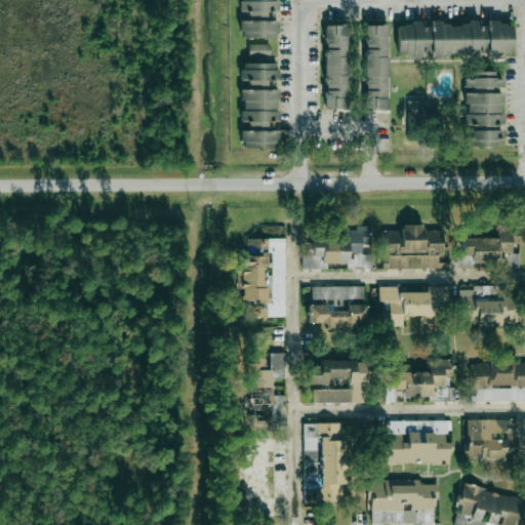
[(240,1),(240,38),(276,39),(277,1),(240,1)]
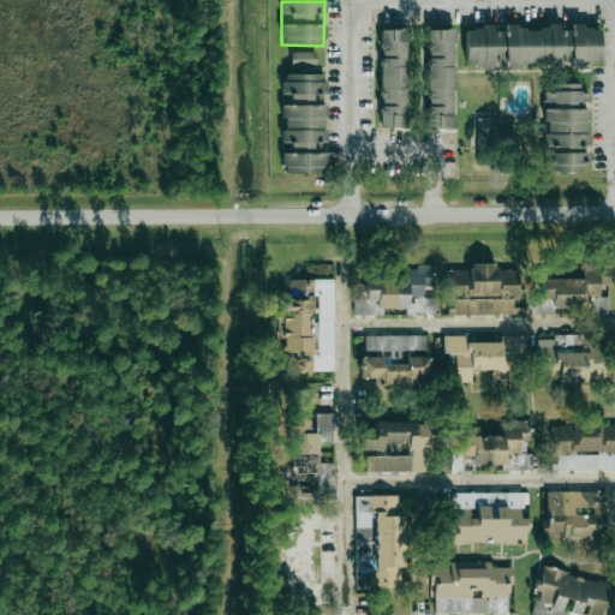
[(601,63),(598,27),(559,29),(559,25),(503,29),(503,31),(493,31),(493,27),(464,29),(466,67),(495,66),(495,61),(503,61),(505,67),(601,63)]
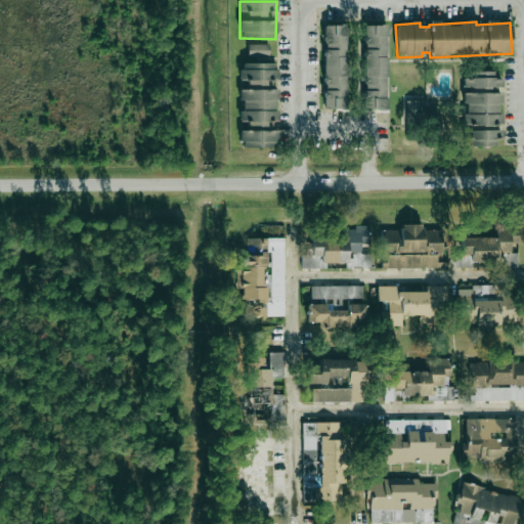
[(324,25),(324,108),(346,110),(347,25),(324,25)]
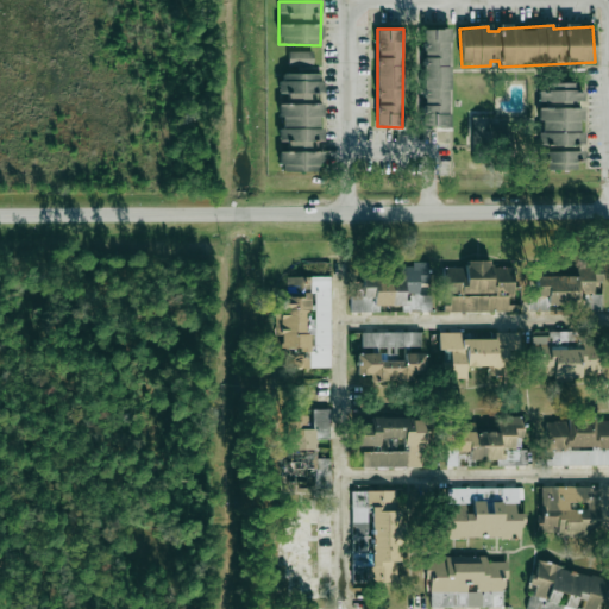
[(424,29),(422,127),(449,127),(450,29),(424,29)]
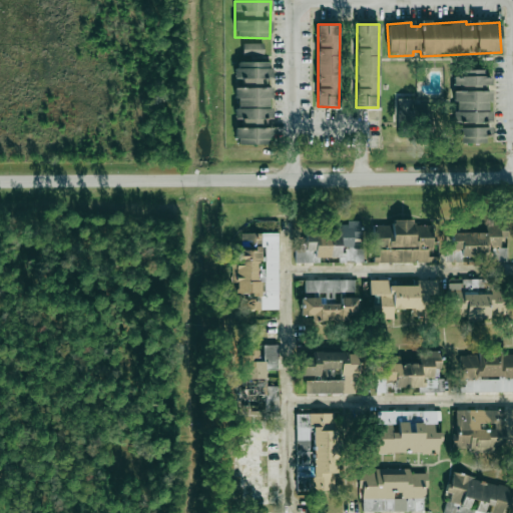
[(263,43),(242,43),(242,56),(263,56),(263,43)]
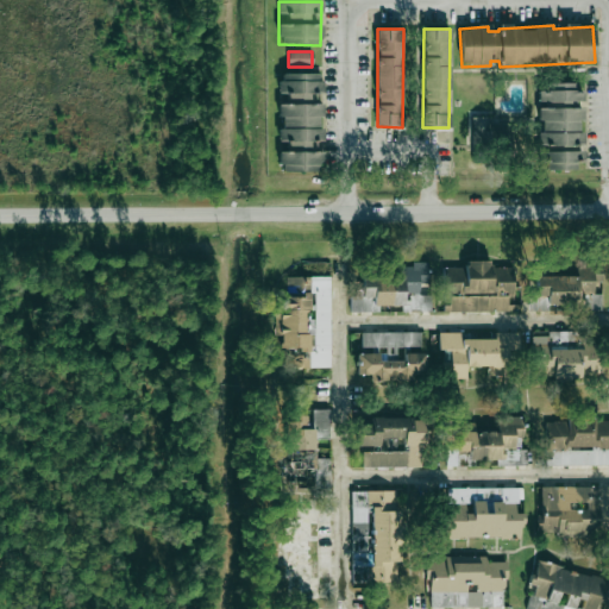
[(322,171),(322,151),(315,151),(315,142),(322,142),(324,129),(319,129),(319,118),(324,118),(324,104),(315,104),(315,94),(321,94),(321,74),(280,74),(280,171),(322,171)]
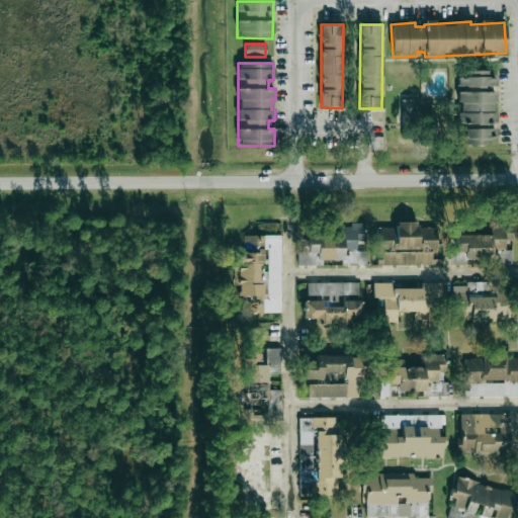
[(496,89),(496,76),(488,76),(488,72),(458,72),(458,112),(457,112),(457,145),(490,145),(490,138),(496,138),(496,89)]
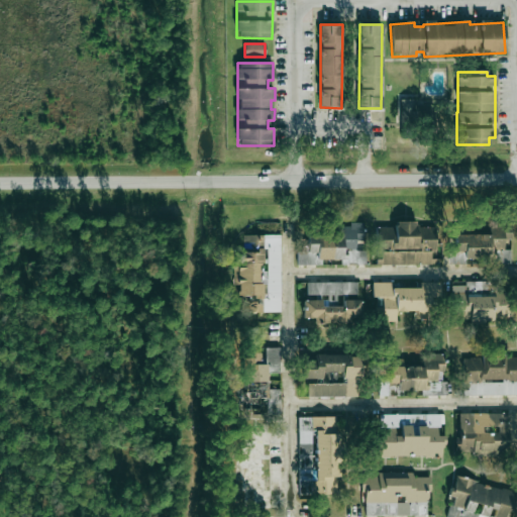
[(400,120),(415,121),(416,100),(401,99),(400,120)]
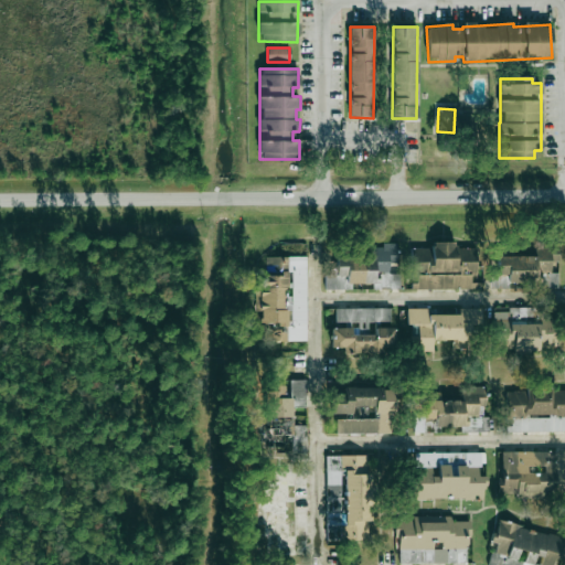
[(475,289),(475,248),(455,248),(455,242),(432,242),(432,247),(411,248),(412,290),(475,289)]
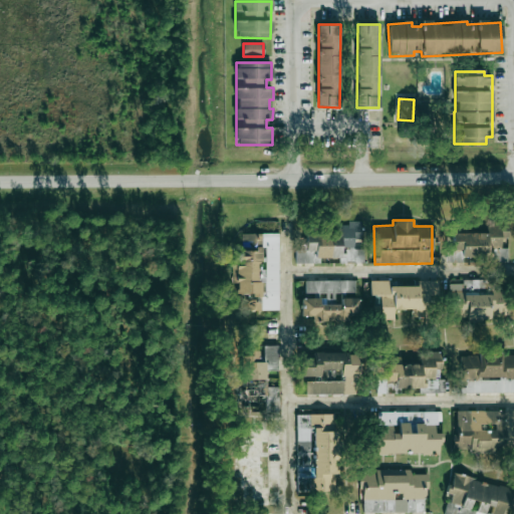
[(452,233),(453,251),(462,251),(462,260),(507,259),(507,248),(501,248),(501,238),(508,238),(508,221),(486,221),(487,233),(452,233)]
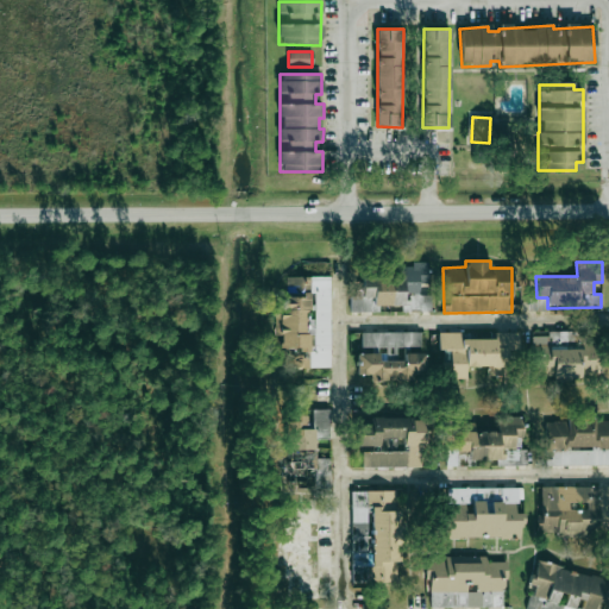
[(351,312),(380,312),(380,306),(402,306),(402,311),(431,311),(431,295),(419,295),(419,283),(427,283),(427,264),(403,264),(403,276),(362,276),(362,287),(351,287),(351,312)]
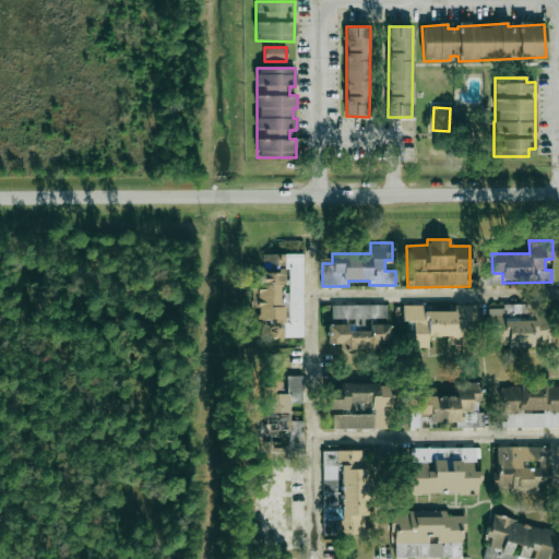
[(304,337),(302,253),(259,254),(259,307),(260,307),(260,320),(263,320),(263,337),(304,337)]
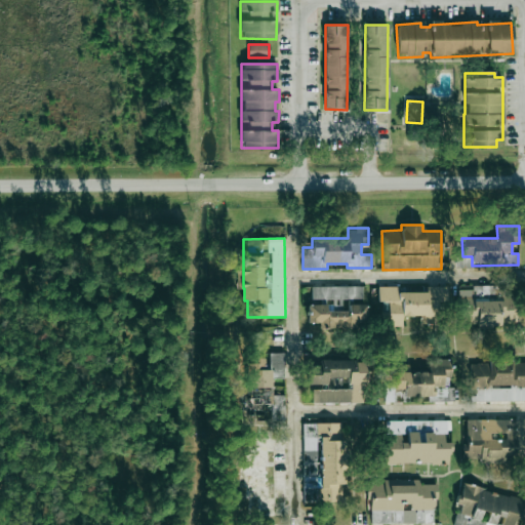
[(312,287),(312,300),(363,299),(362,286),(312,287)]
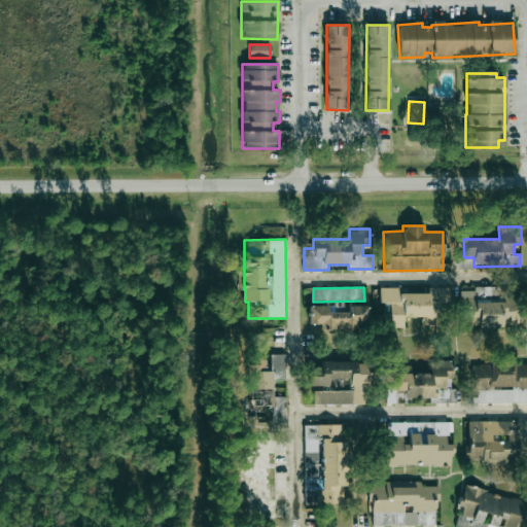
[(438,325),(438,303),(449,303),(449,287),(428,287),(428,293),(399,293),(399,288),(380,287),(379,303),(390,303),(390,327),(405,327),(405,317),(422,317),(422,325),(438,325)]
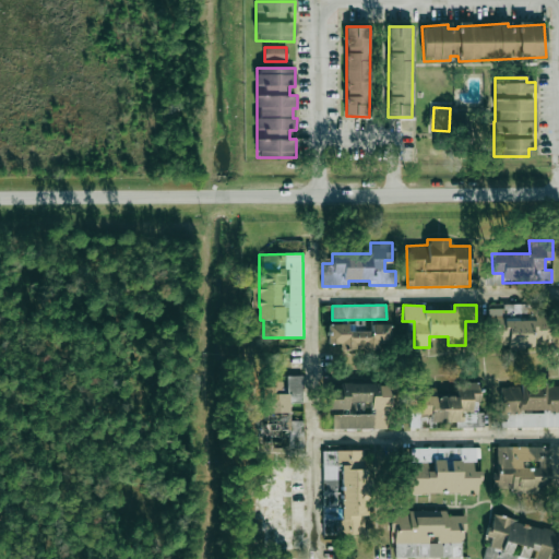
[(488,309),(487,345),(552,345),(552,316),(532,316),(532,305),(503,305),(503,309),(488,309)]
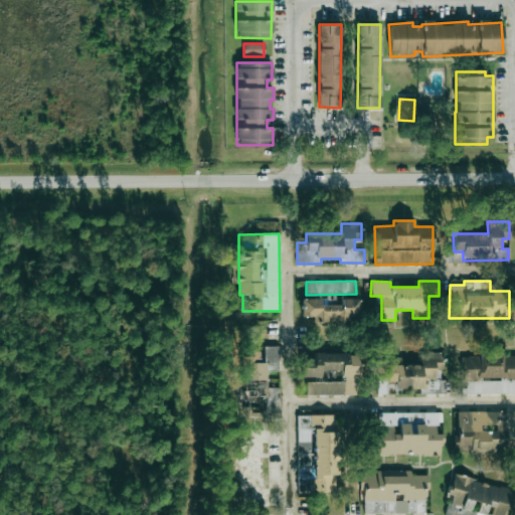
[(359,298),(341,299),(341,305),(319,306),(319,299),(302,299),(303,317),(313,316),(313,322),(359,322),(359,298)]
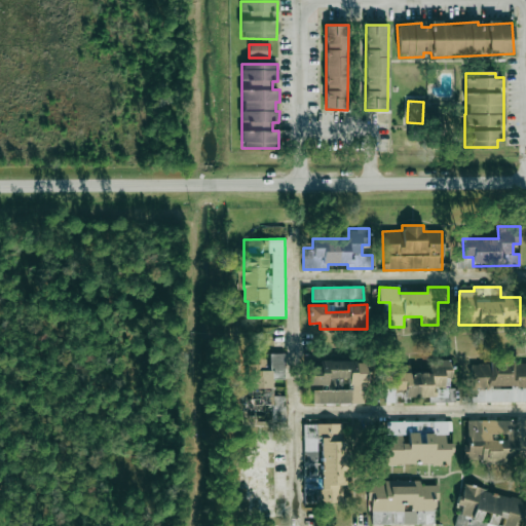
[(286,379),(286,353),(269,353),(269,359),(251,359),(251,416),(272,416),(272,420),(286,420),(285,396),(273,396),(273,379),(286,379)]
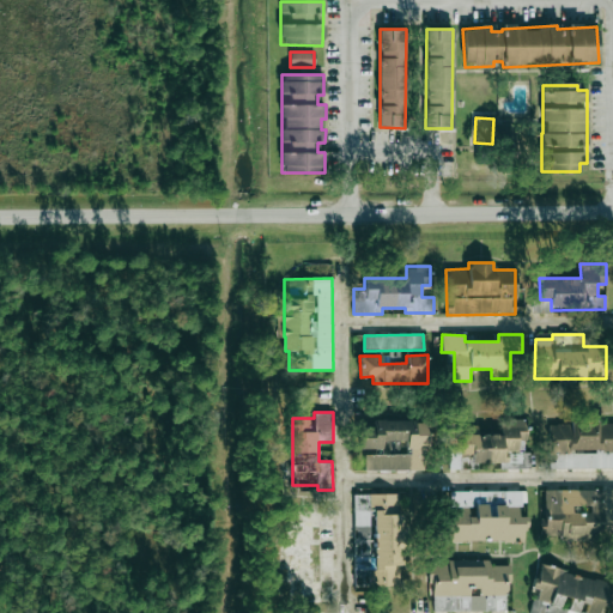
[(530,468),(530,451),(526,451),(526,419),(502,419),(502,435),(478,435),(478,425),(461,425),(461,455),(472,455),(472,463),(501,463),(501,469),(530,468)]
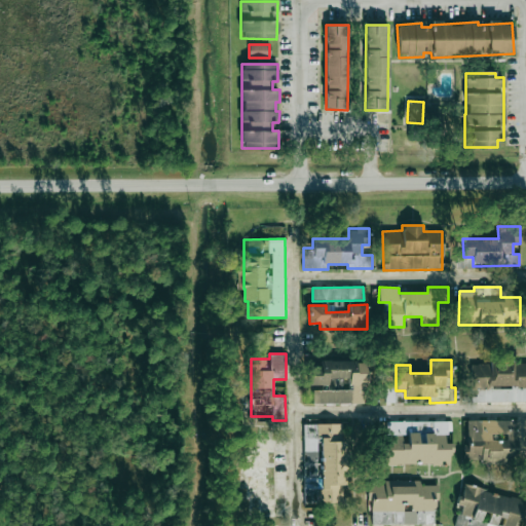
[(365,404),(365,361),(321,361),(321,370),(310,370),(310,385),(313,385),(313,404),(365,404)]
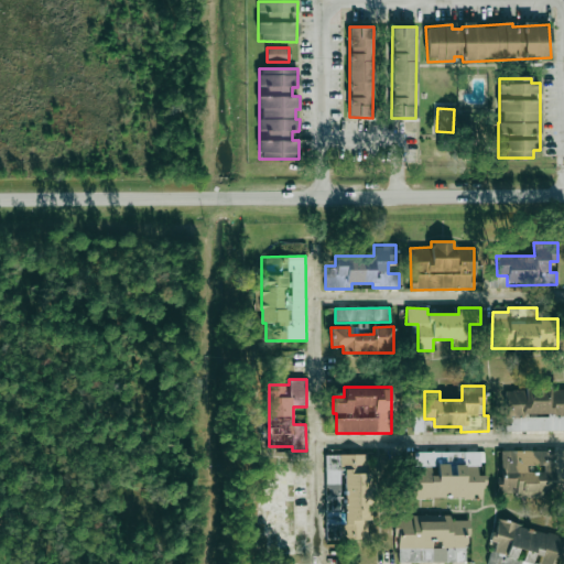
[(507,432),(563,431),(563,389),(507,390),(507,432)]
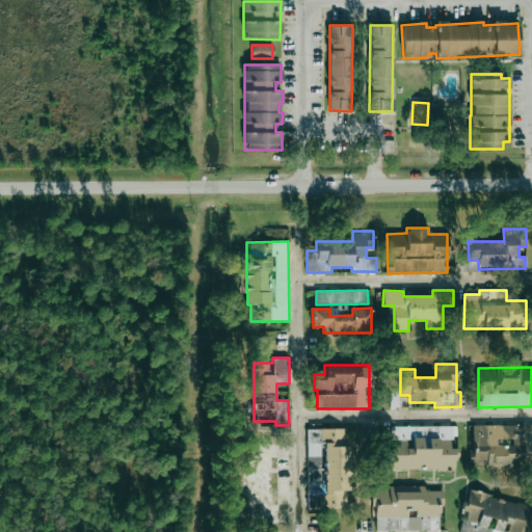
[(531,425),(472,424),(471,464),(485,464),(486,457),(500,457),(531,457),(531,425)]
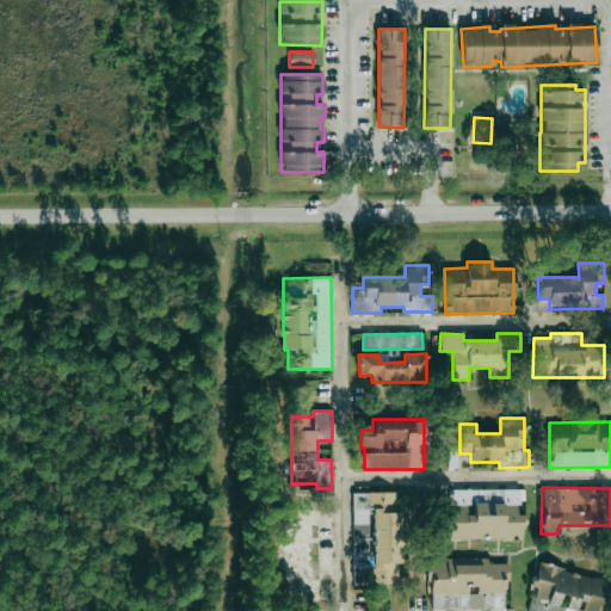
[(524,489),(448,489),(448,541),(524,539),(524,514),(517,514),(517,503),(524,503),(524,489)]
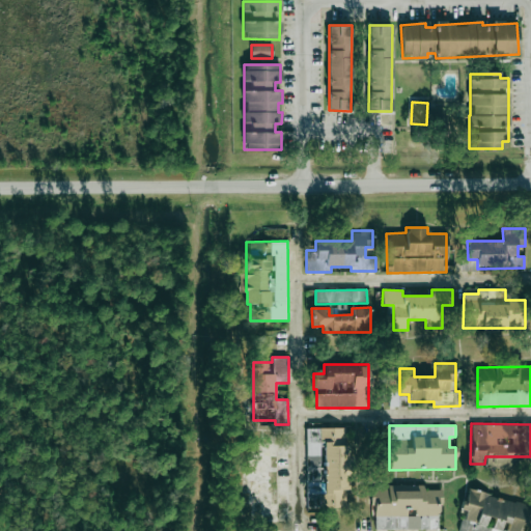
[(306,428),(308,508),(347,507),(346,427),(306,428)]
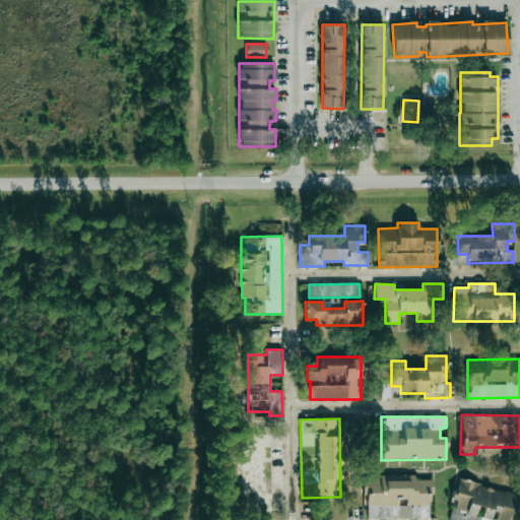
[(429,519),(429,495),(434,495),(434,480),(416,480),(416,475),(379,475),(379,479),(366,479),(366,518),(429,519)]
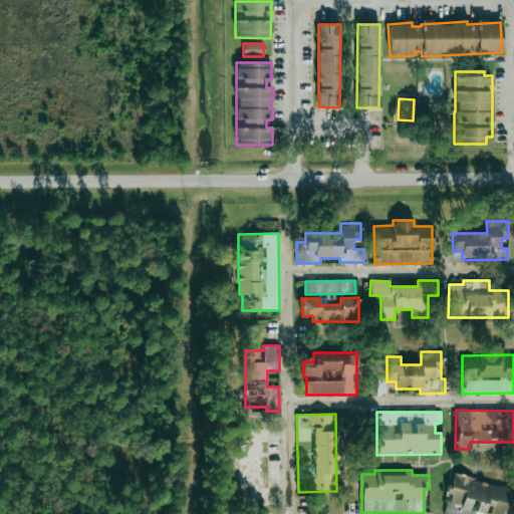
[(505,513),(512,488),(452,474),(448,494),(453,495),(451,503),(447,502),(444,513),(505,513)]
